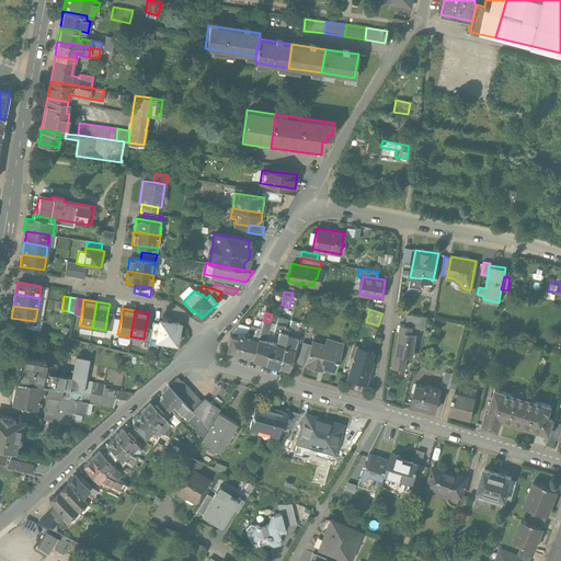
[(114,315),(107,313),(105,329),(112,330),(114,315)]
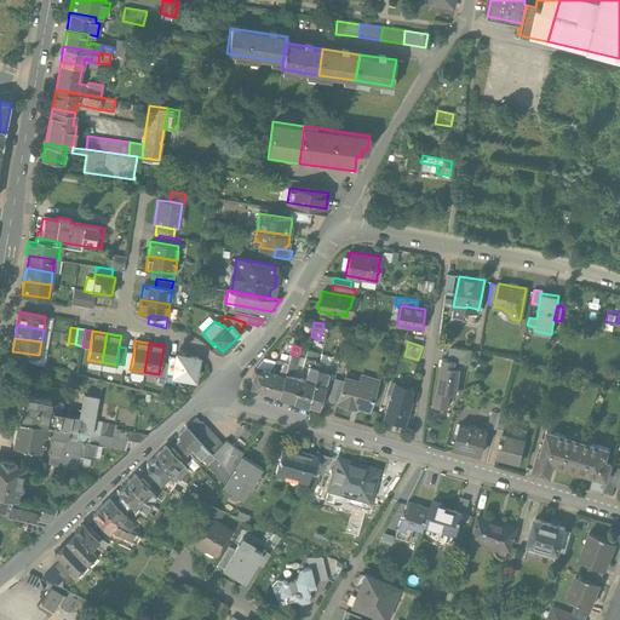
[(471,350),(451,346),(448,360),(455,361),(454,367),(460,368),(463,368),(466,362),(469,363),(471,350)]
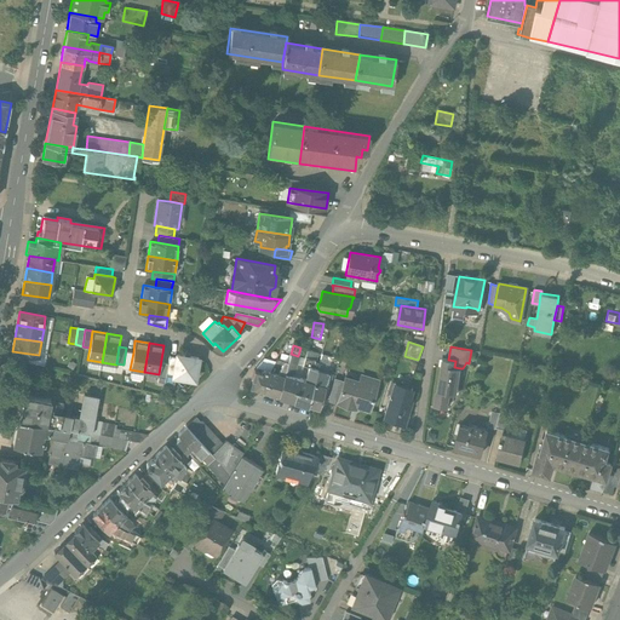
[(133,352),(126,351),(122,368),(130,369),(133,352)]
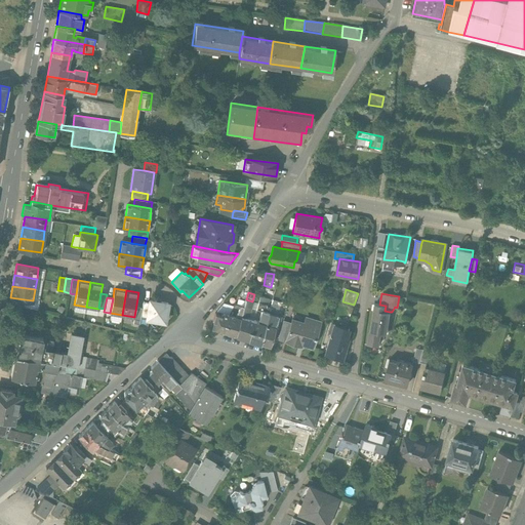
[(33,300),(25,299),(24,306),(38,309),(39,301),(33,300)]
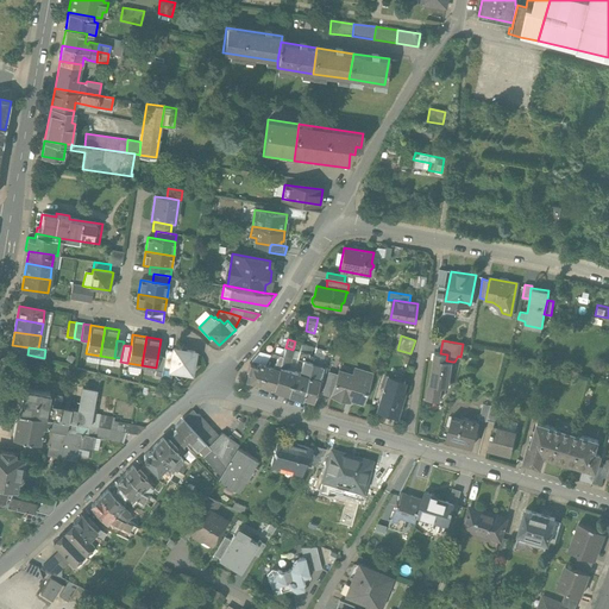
[(195,351),(174,347),(174,350),(170,368),(170,369),(192,372),(195,351)]
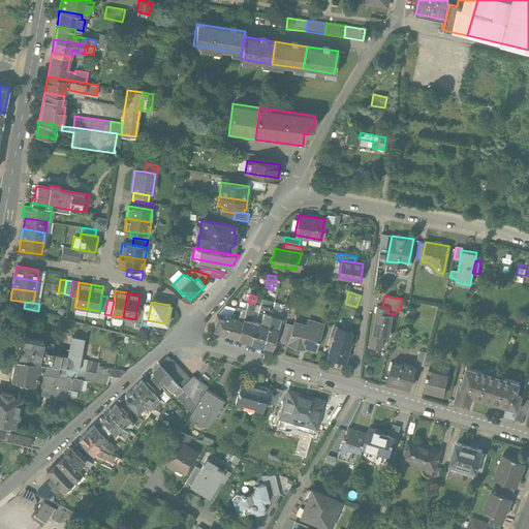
[(246,308),(238,337),(250,341),(255,322),(248,320),(249,317),(250,318),(250,317),(254,304),(248,302),(246,308)]
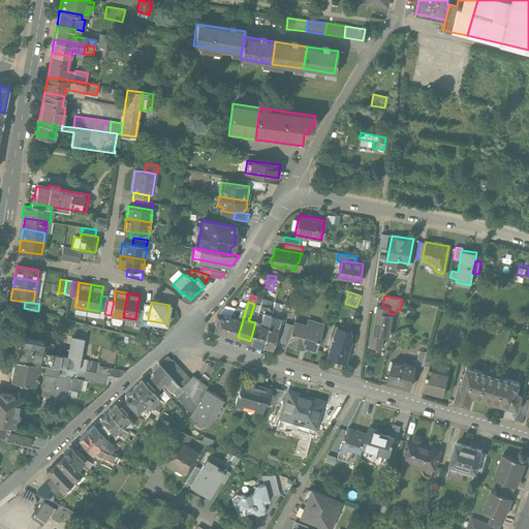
[(151,304),(145,303),(143,310),(142,318),(148,319),(151,304)]
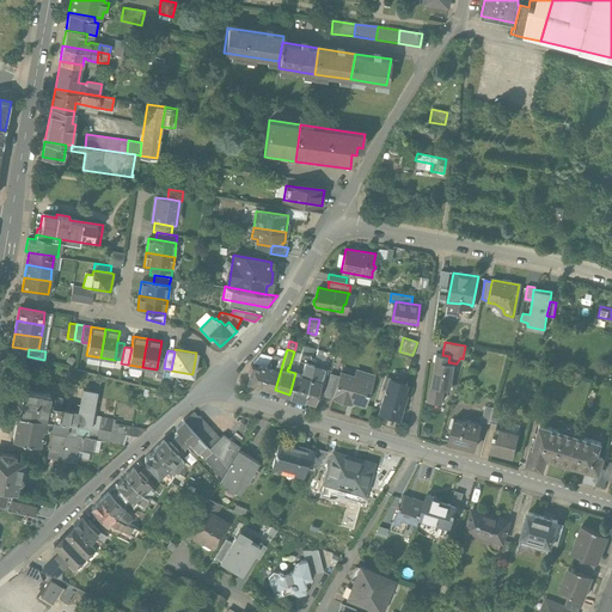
[(273,354),(267,366),(261,386),(275,390),(285,356),(273,354)]
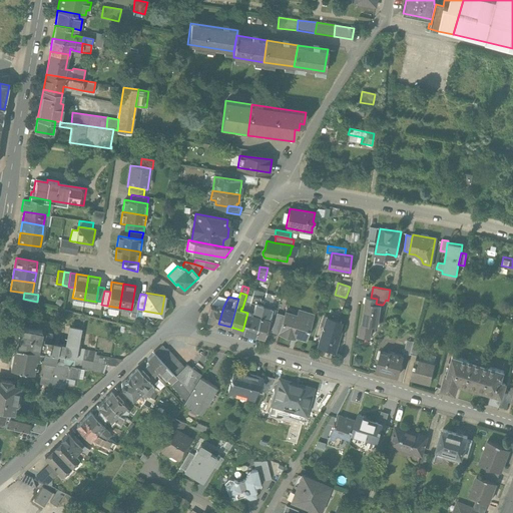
[(371,298),(366,297),(365,304),(366,304),(363,323),(362,323),(360,336),(370,337),(371,330),(375,331),(376,326),(377,326),(381,305),(376,304),(377,299),(371,298)]
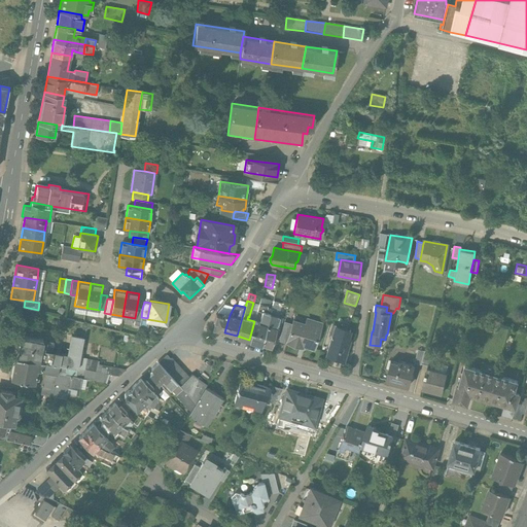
[(261,323),(254,321),(249,340),(261,343),(270,313),(271,309),(267,307),(266,312),(262,311),(260,319),(260,320),(262,320),(261,323)]
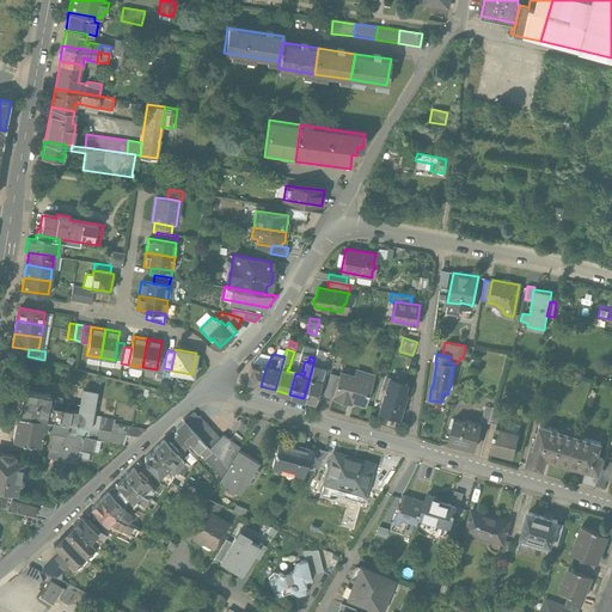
[(165,359),(159,357),(157,369),(155,377),(163,378),(164,368),(165,359)]
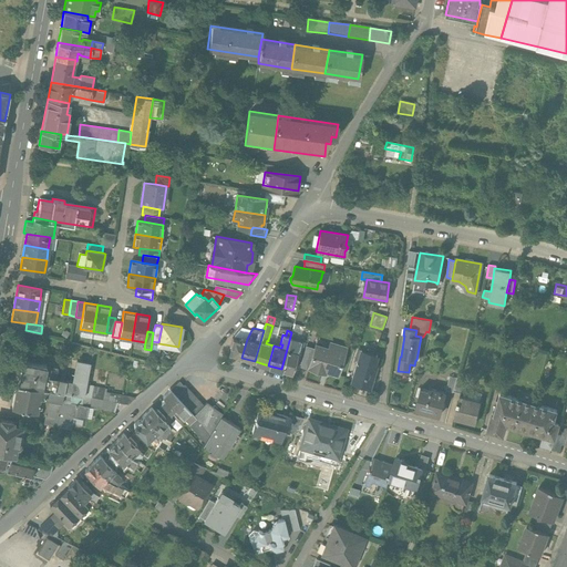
[(247,339),(234,336),(234,338),(233,338),(230,346),(232,346),(229,353),(241,358),(247,339)]
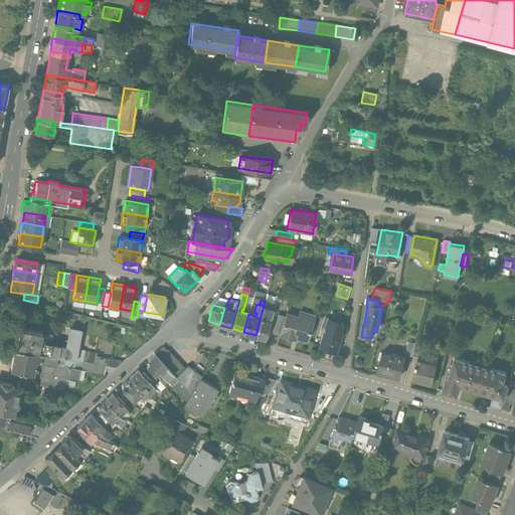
[(272,308),(264,306),(255,335),(265,338),(266,333),(269,334),(271,325),(269,325),(273,309),(272,308)]
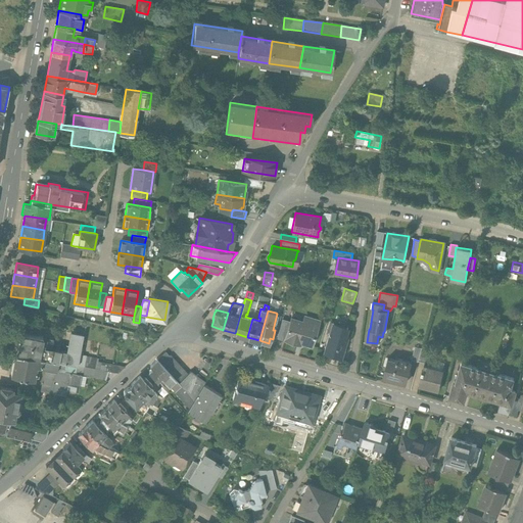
[(303,323),(290,319),(289,323),(284,340),(297,344),(298,341),(312,345),(319,321),(305,317),(303,323)]
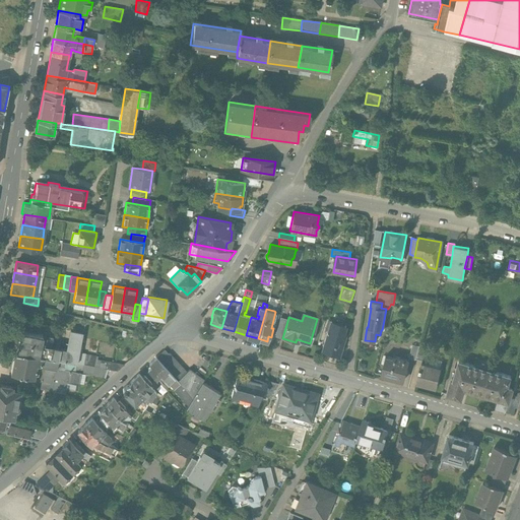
[(287,321),(279,319),(275,335),(282,338),(287,321)]
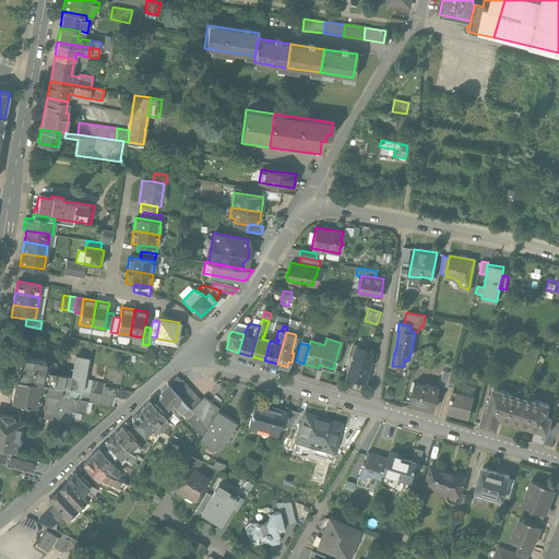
[(371,353),(355,347),(356,345),(355,345),(345,377),(364,382),(369,364),(368,363),(372,351),(371,351),(371,353)]
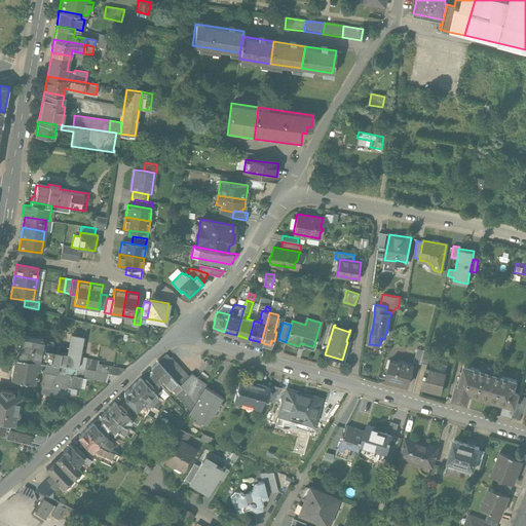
[(43,339),(20,333),(14,355),(59,364),(64,365),(65,365),(66,362),(60,361),(62,352),(42,349),(43,339)]
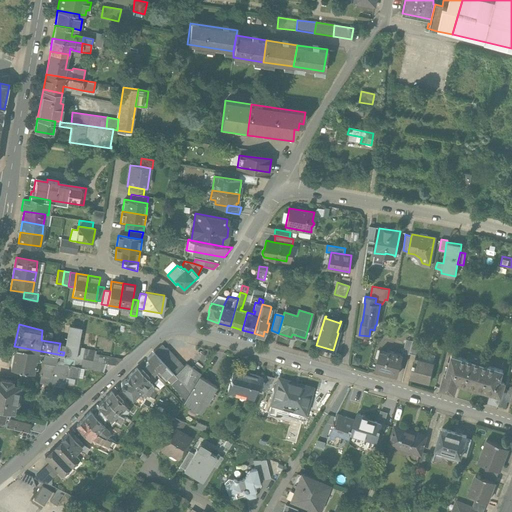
[(81,328),(69,325),(65,344),(60,343),(58,351),(64,352),(63,355),(75,358),(77,347),(81,328)]
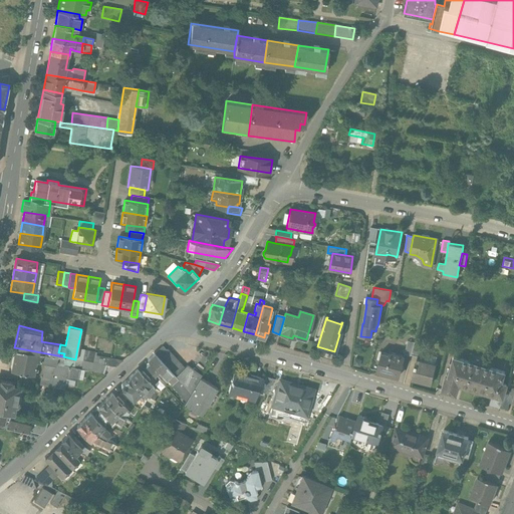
[(145,329),(132,326),(130,331),(144,335),(145,329)]
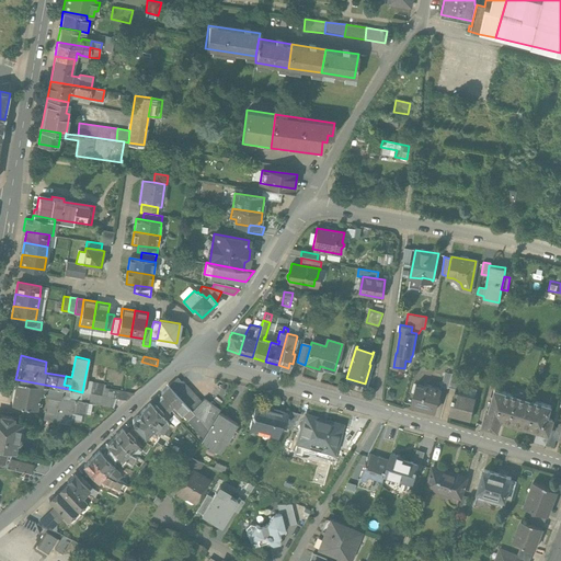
[(460,373),(453,370),(453,374),(449,387),(456,389),(460,373)]
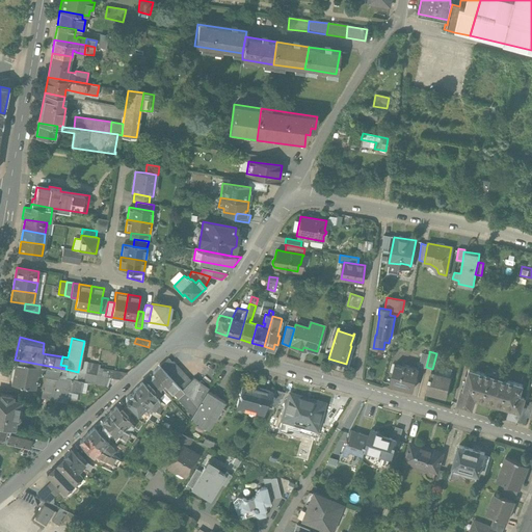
[(429,354),(422,352),(419,366),(425,368),(426,367),(429,354)]
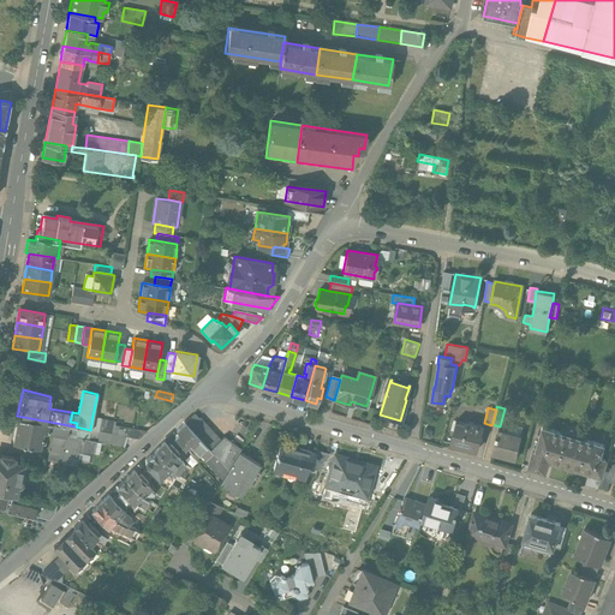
[(220,440),(201,417),(199,418),(195,413),(185,423),(213,454),(227,470),(239,452),(242,448),(224,436),(220,440)]
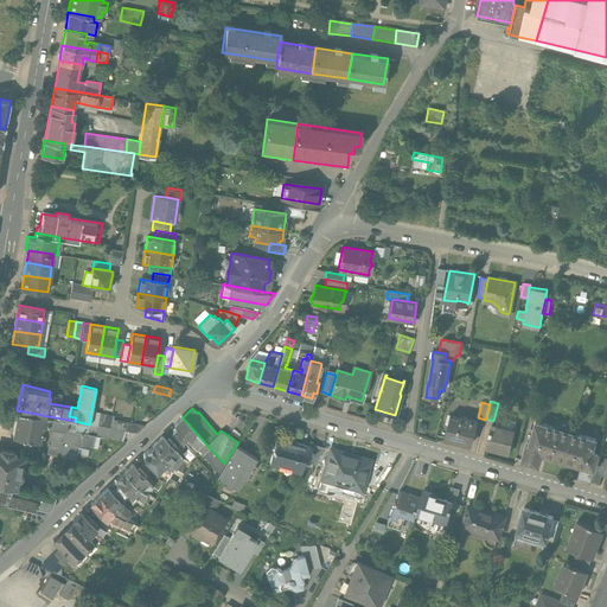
[(68,420),(17,410),(12,435),(39,440),(40,436),(42,429),(43,425),(46,426),(46,427),(52,428),(65,430),(68,420)]
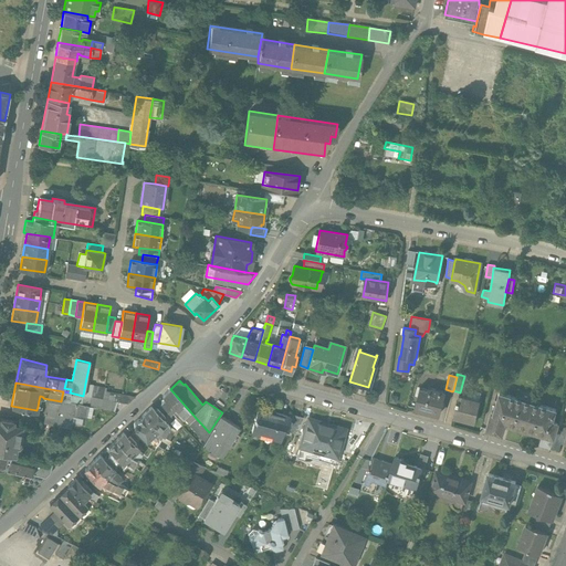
[(70,392),(69,392),(66,401),(87,405),(114,411),(118,402),(128,404),(135,396),(106,390),(107,387),(85,384),(83,396),(70,392)]
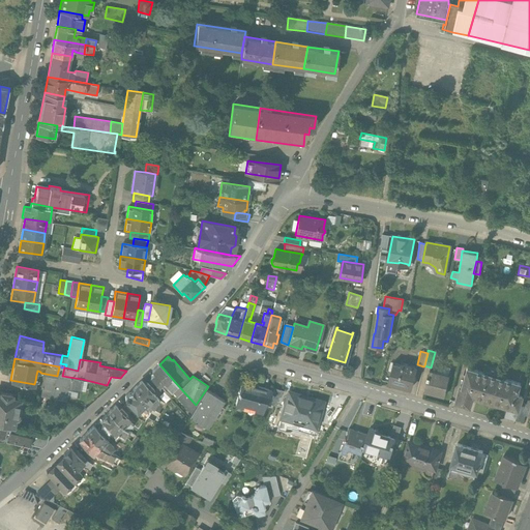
[(417,366),(401,362),(401,364),(393,363),(389,381),(407,386),(408,385),(412,386),(417,366)]
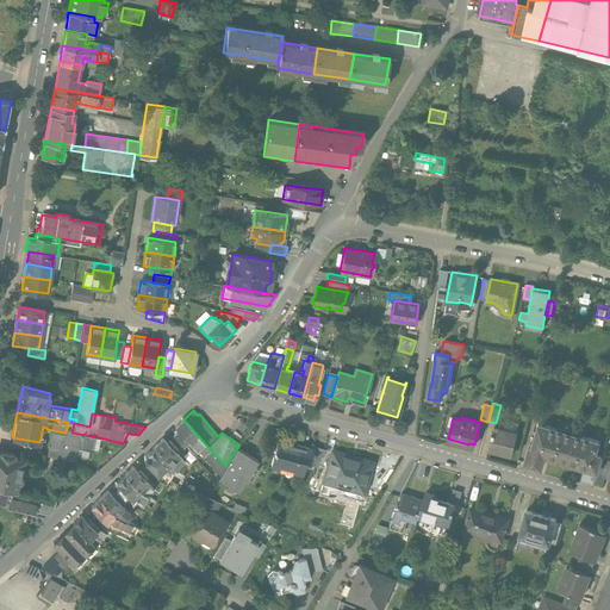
[(211,450),(184,419),(174,428),(178,431),(174,434),(184,444),(186,442),(187,440),(191,441),(204,456),(211,450)]
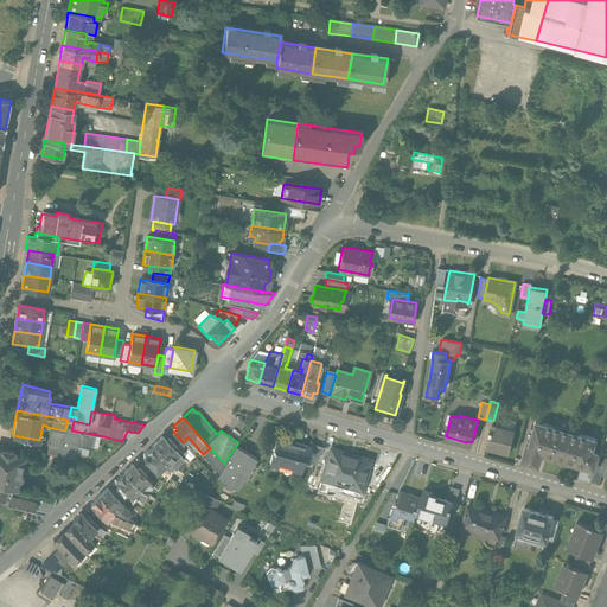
[(94,434),(71,430),(74,421),(68,420),(65,430),(52,428),(48,453),(76,459),(77,452),(90,454),(94,434)]
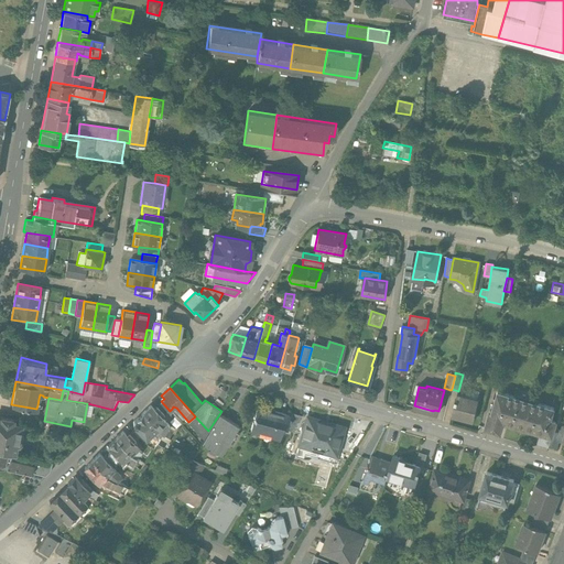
[(516,397),(498,391),(492,412),(490,411),(486,429),(500,433),(503,422),(522,427),(529,402),(516,398),(516,397)]
